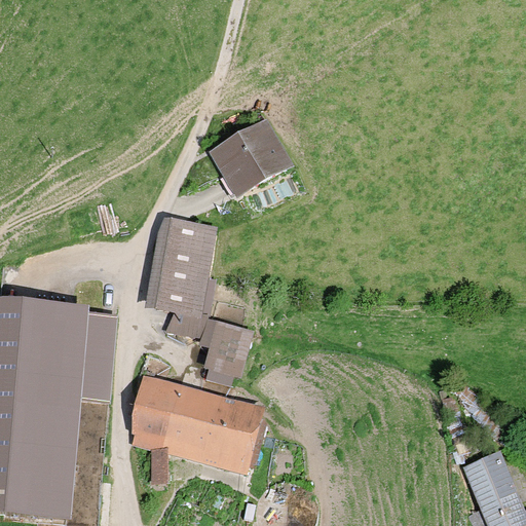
[(267,120),(212,152),(238,198),(294,165),(267,120)]
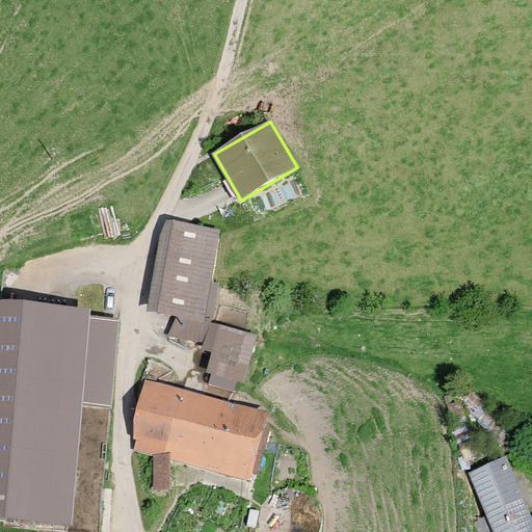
[(206,322),(220,229),(174,221),(158,314),(177,317),(174,338),(204,343),(203,349),(212,351),(206,373),(245,382),(257,335),(206,322)]
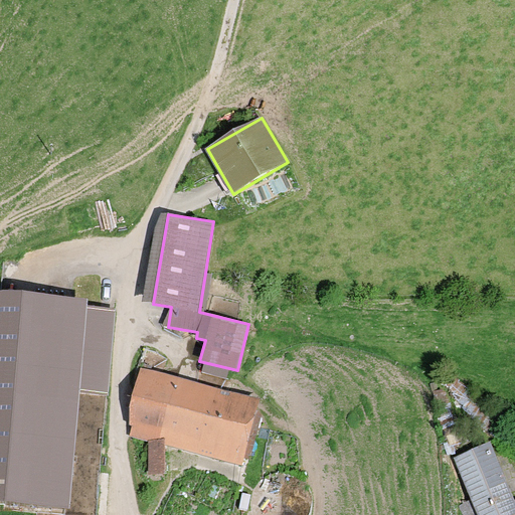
[(88,299),(0,292),(0,504),(71,509),(79,388),(109,390),(114,310),(88,308),(88,299)]
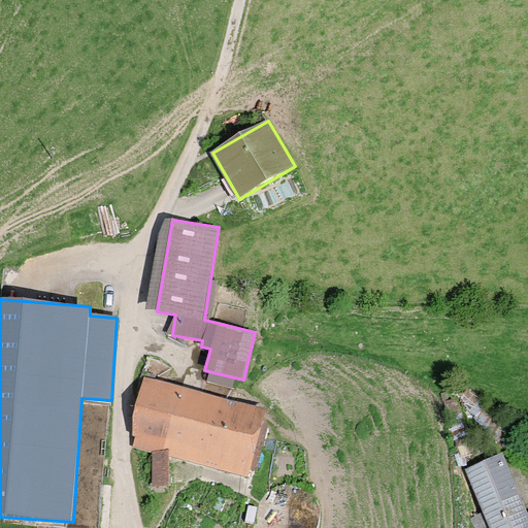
[(264,409),(146,381),(132,436),(135,437),(133,448),(248,475),(264,409)]
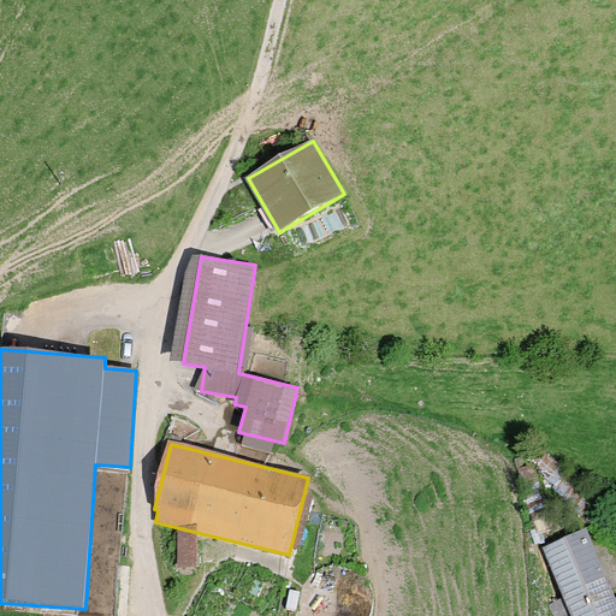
[(615,615),(615,597),(586,528),(542,548),(563,597),(549,604),(554,615),(615,615)]
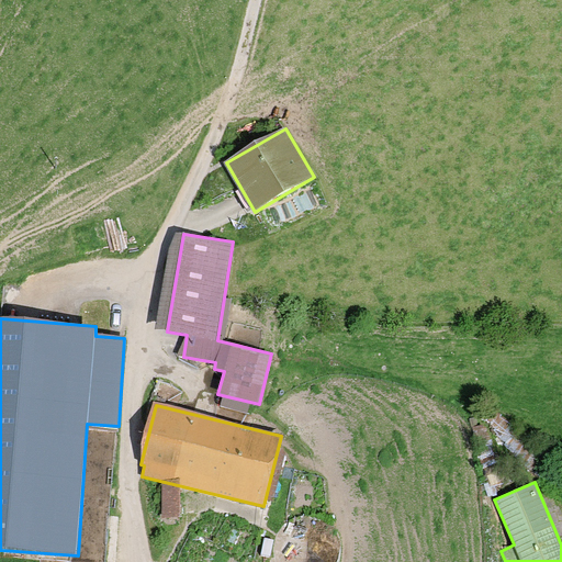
All buildings are outlined.
